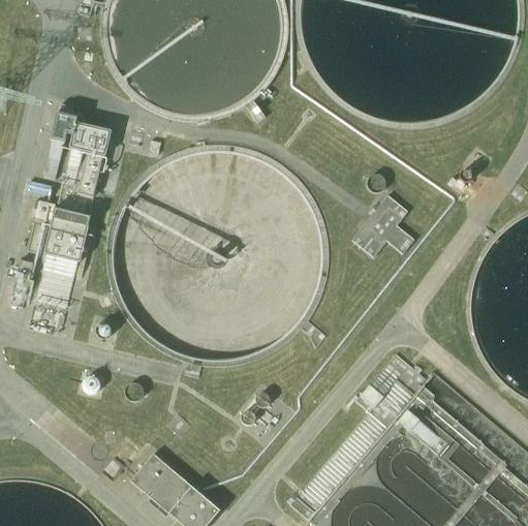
[(106,155),(112,132),(113,130),(75,121),(70,147),(106,155)]
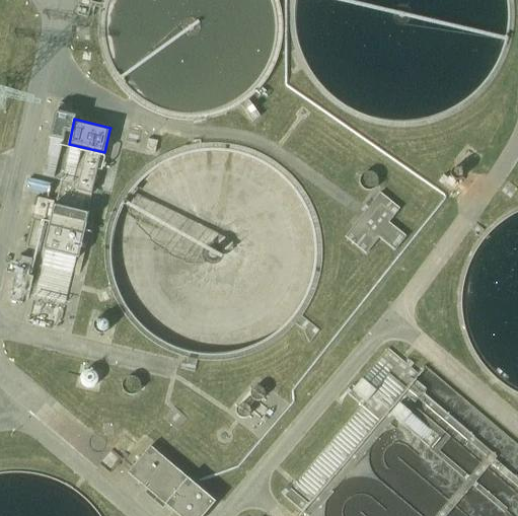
[(376,187),(348,237),(371,250),(379,236),(399,247),(410,229),(393,221),(404,202),(376,187)]
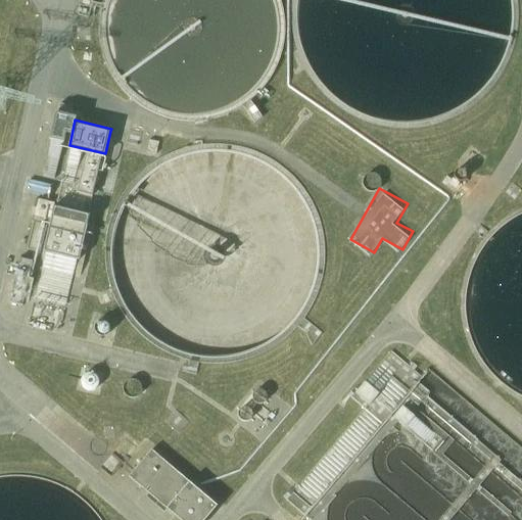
[(91,214),(56,204),(54,204),(44,249),(80,258),(91,214)]
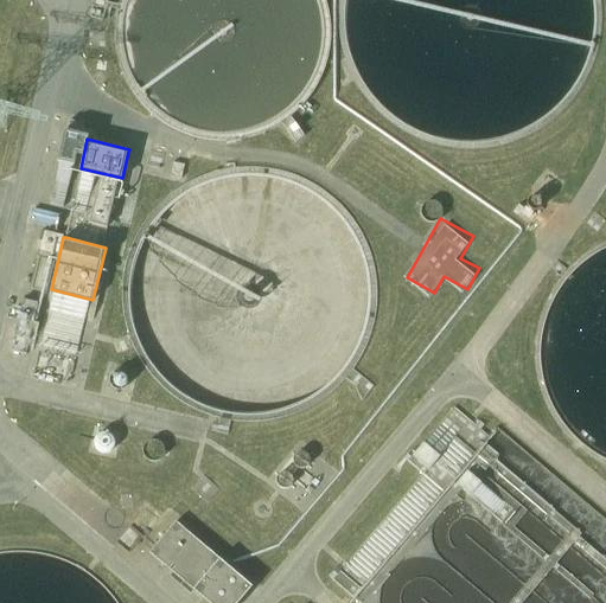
[(414,451),(429,464),(461,425),(446,412),(414,451)]
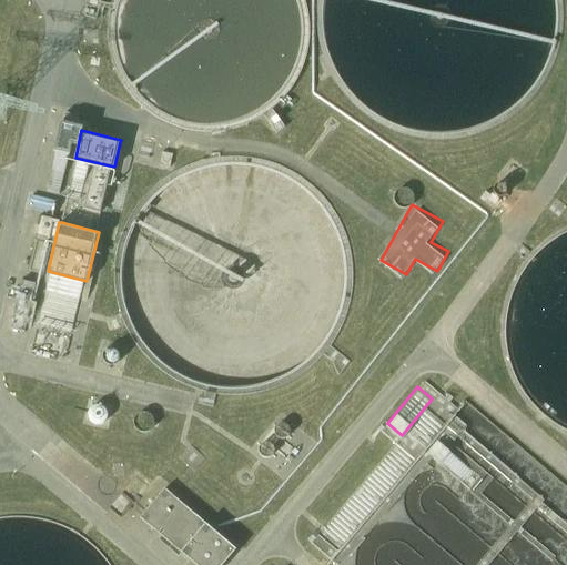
[(165,486),(140,515),(198,564),(222,564),(236,547),(165,486)]
